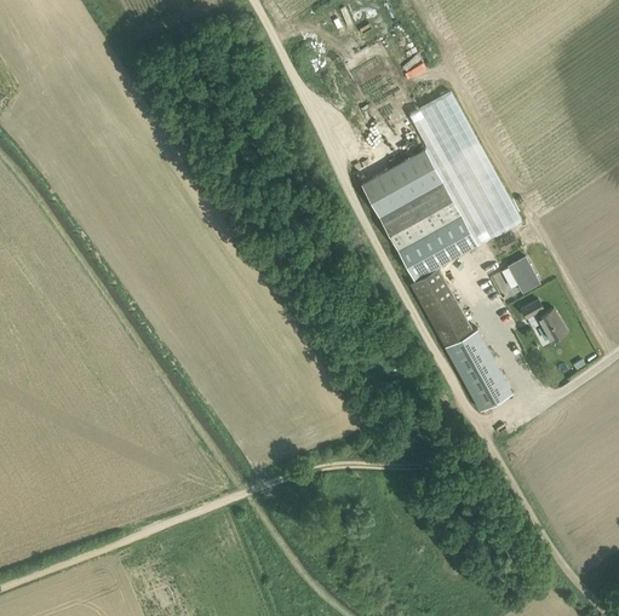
[(439,72),(427,76),(445,114),(448,113),(452,120),(458,116),(463,127),(460,128),(466,140),(471,138),(439,72)]
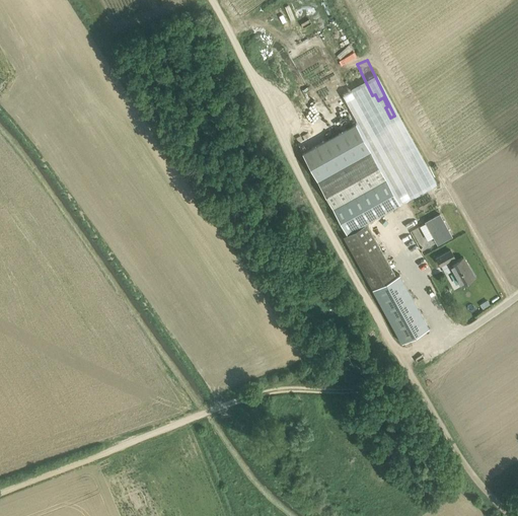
[(355,66),(340,73),(366,131),(381,124),(355,66)]
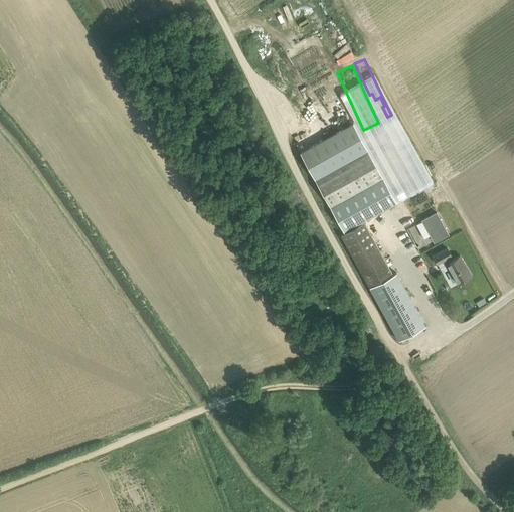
[(352,125),(300,154),(314,182),(329,208),(343,234),(395,204),(381,178),(366,152),(352,125)]
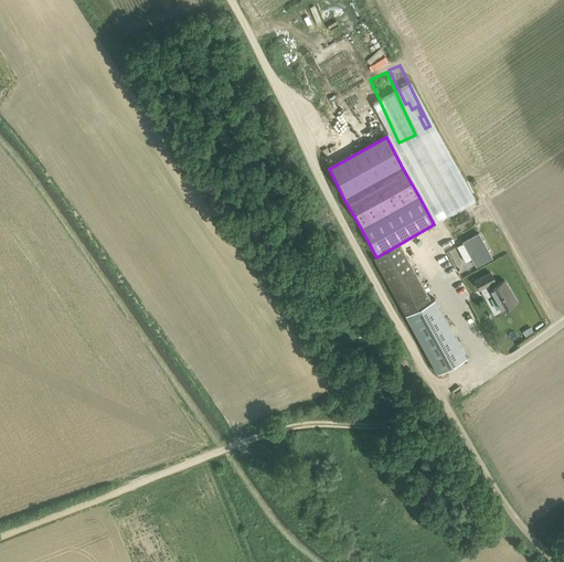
[(446,232),(464,224),(427,144),(410,151),(446,232)]
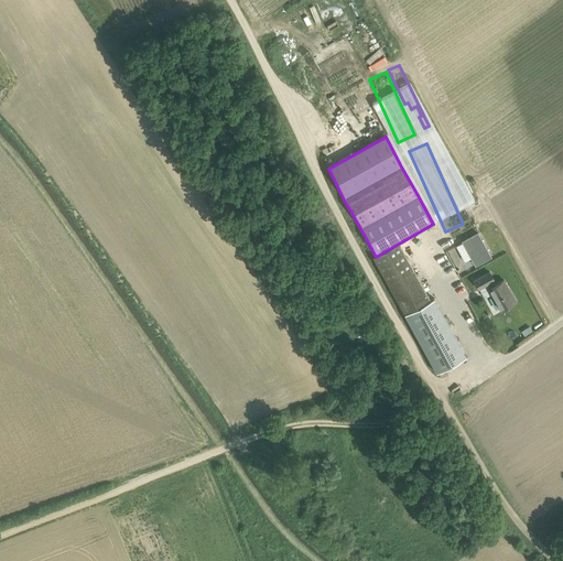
[(473,268),(489,259),(477,236),(461,245),(473,268)]
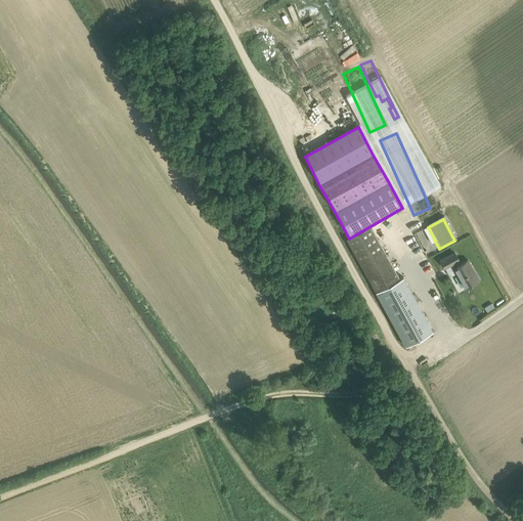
[(368,227),(346,241),(376,294),(398,281),(368,227)]
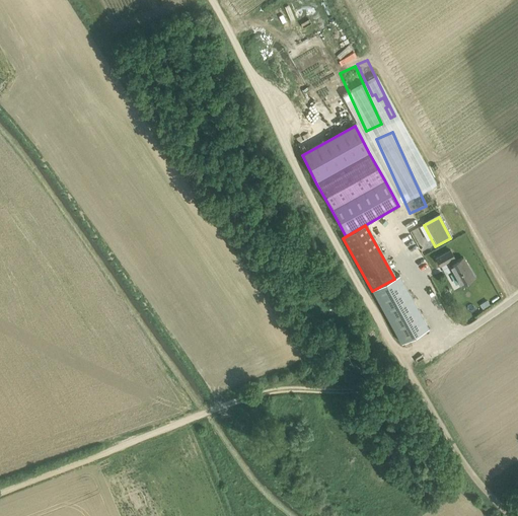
[(473,280),(462,260),(455,264),(450,253),(435,261),(439,269),(447,265),(459,287),(473,280)]
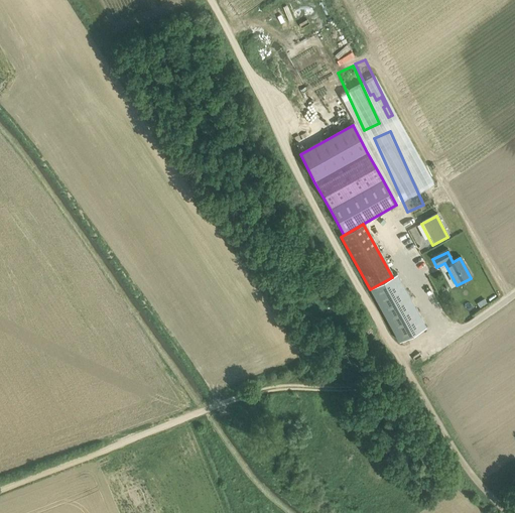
[(392,277),(370,289),(399,343),(425,328),(396,275),(392,277)]
